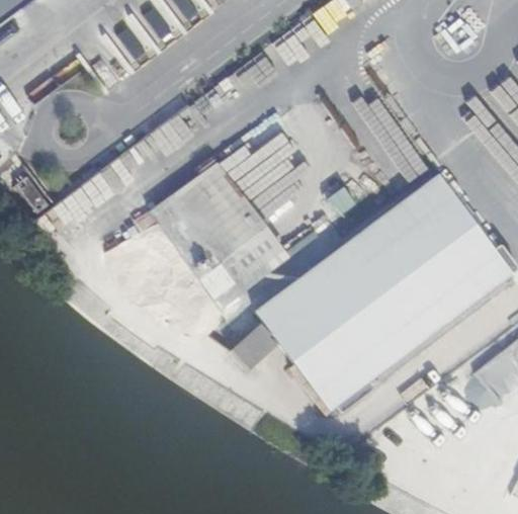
[(0,0),(0,20),(27,0),(0,0)]
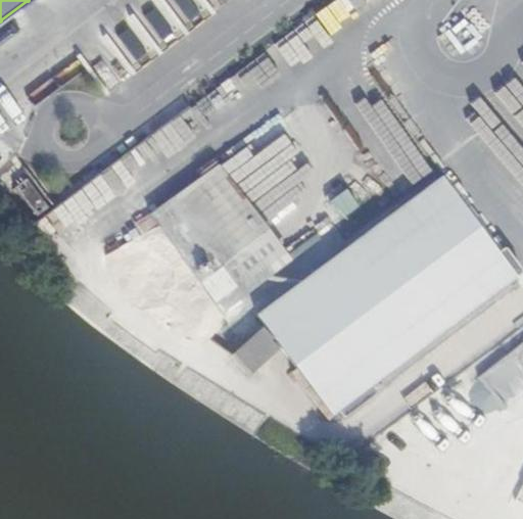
[(151,207),(223,303),(291,258),(218,159),(186,181),(151,207)]
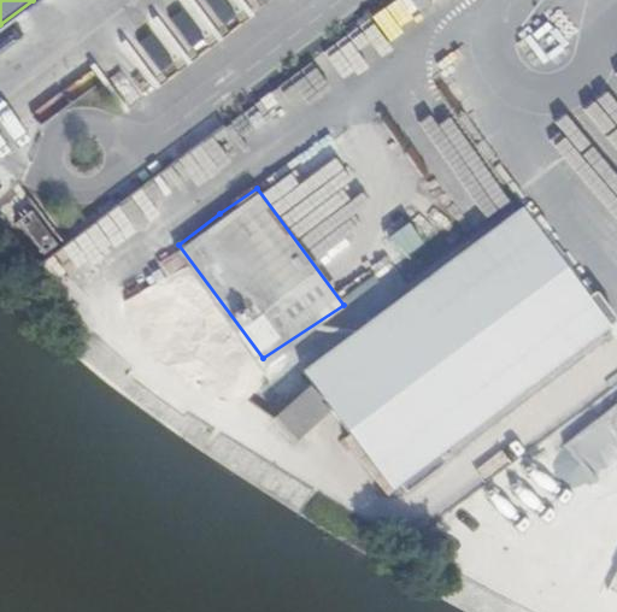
[(445,452),(613,325),(612,325),(616,321),(616,310),(605,295),(604,295),(595,301),(523,205),(306,368),(316,381),(274,417),(295,437),(333,402),(397,488),(404,482),(410,490),(411,492),(412,492),(450,463),(451,460),(445,452)]
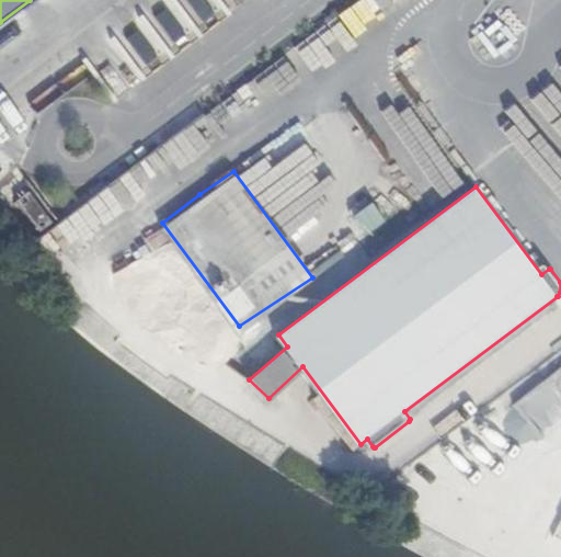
[(35,204),(26,216),(32,222),(37,226),(47,215),(35,204)]
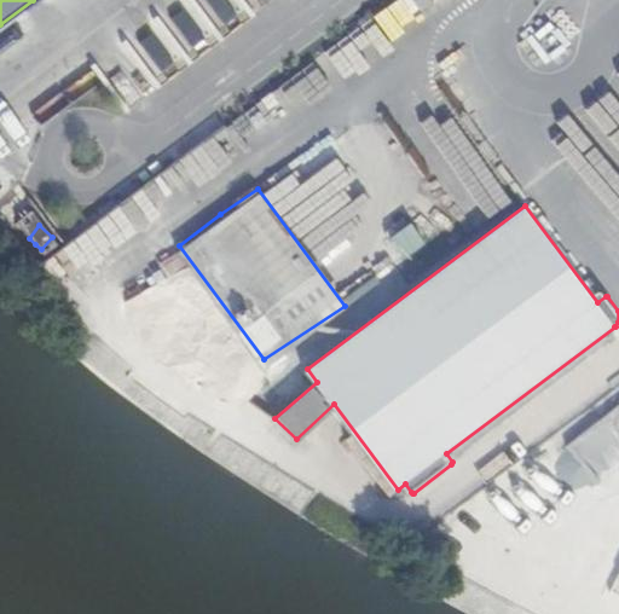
[(618,399),(570,442),(600,478),(618,461),(618,399)]
